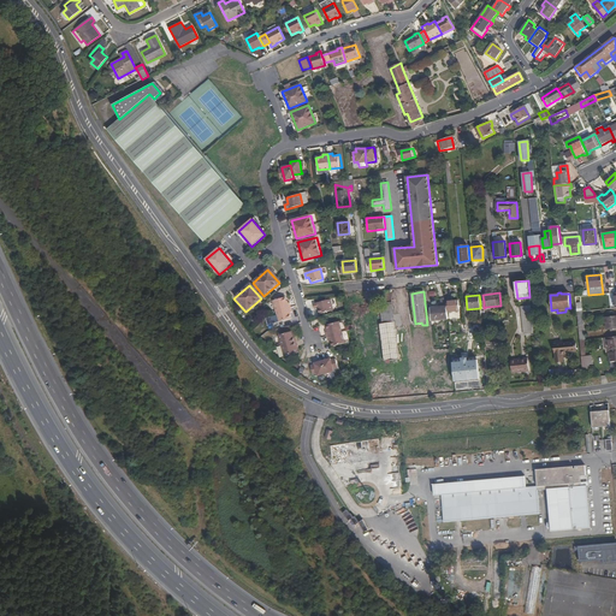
[(276,311),(291,307),(290,302),(289,302),(288,303),(286,301),(285,296),(273,300),(276,311)]
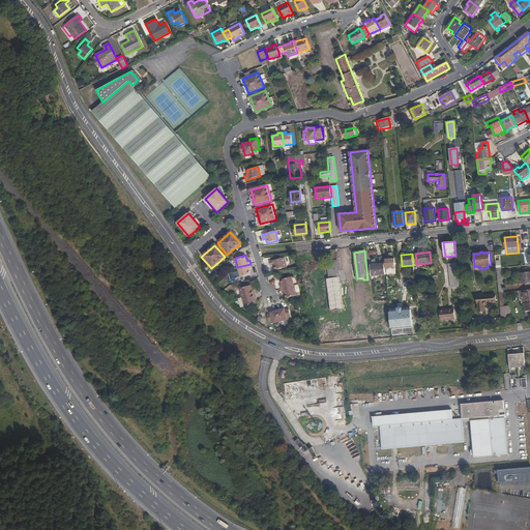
[(287,266),(284,257),(269,261),(271,265),(273,264),(275,269),(287,266)]
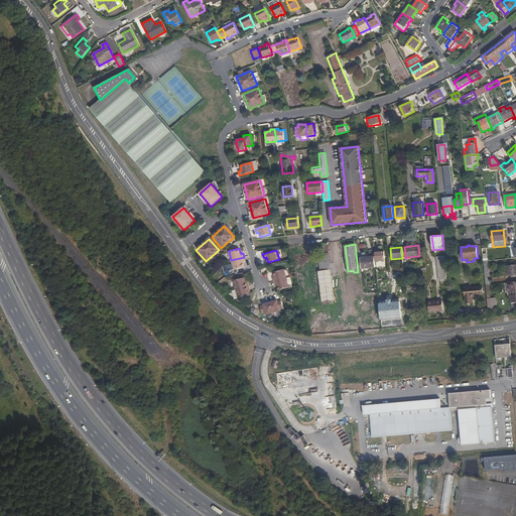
[(384,251),(374,253),(374,256),(374,257),(375,261),(385,260),(384,251)]
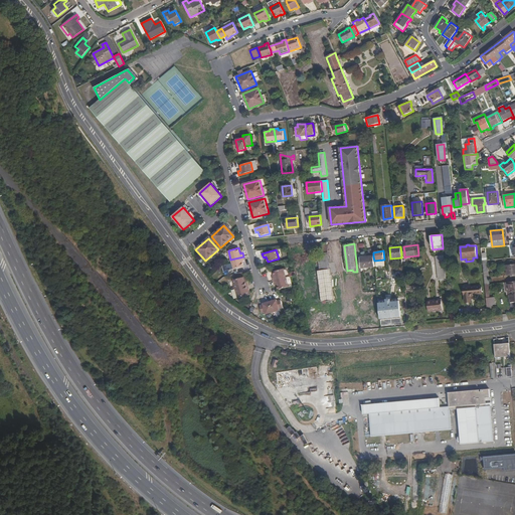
[(333,301),(328,252),(323,252),(312,253),(313,260),(315,260),(316,270),(320,269),(320,271),(317,271),(321,302),(333,301)]
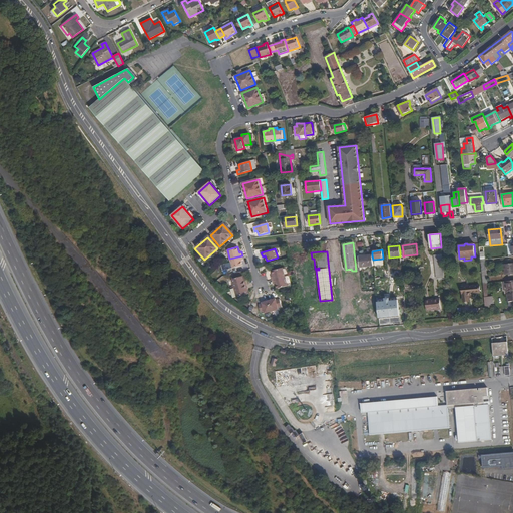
[(434,255),(437,279),(445,278),(442,254),(434,255)]
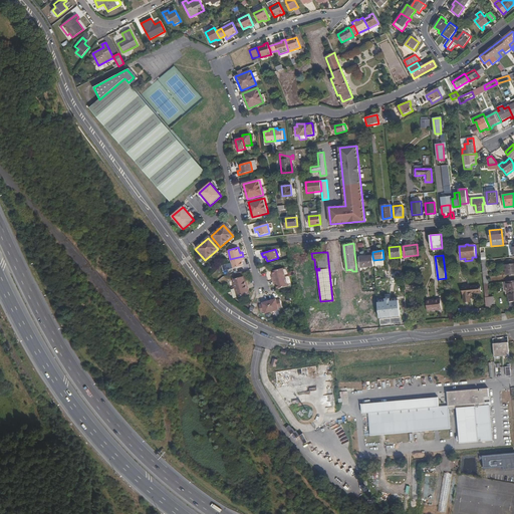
[(244,260),(243,256),(230,259),(233,268),(243,265),(242,262),(242,260),(243,260),(244,260)]
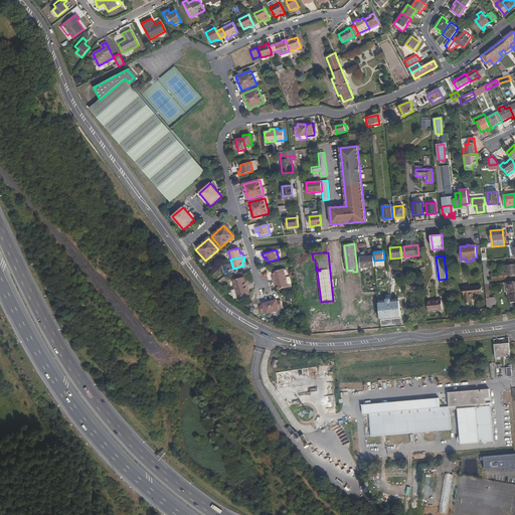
[(361,269),(374,267),(374,261),(373,256),(369,256),(360,258),(361,269)]
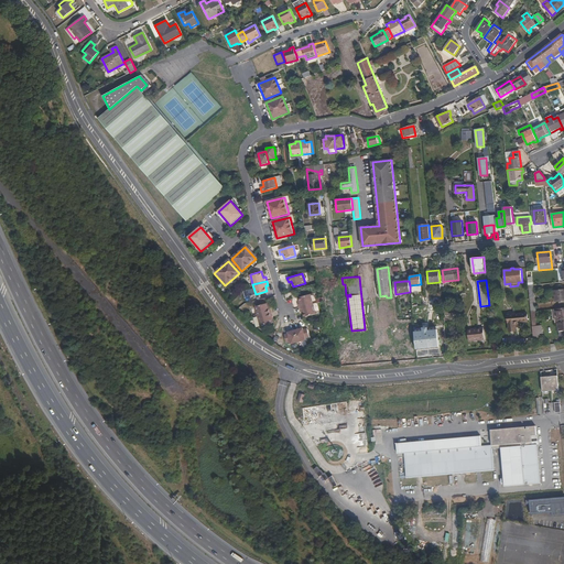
[(563,301),(563,289),(554,290),(556,302),(563,301)]
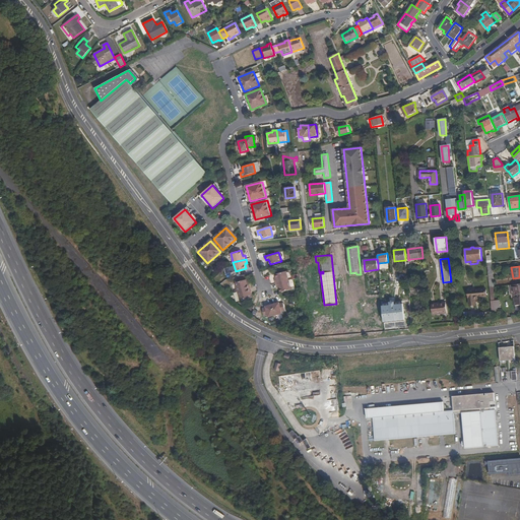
[(274,279),(276,283),(278,282),(288,279),(286,270),(275,273),(276,277),(277,278),(276,279),(274,279)]
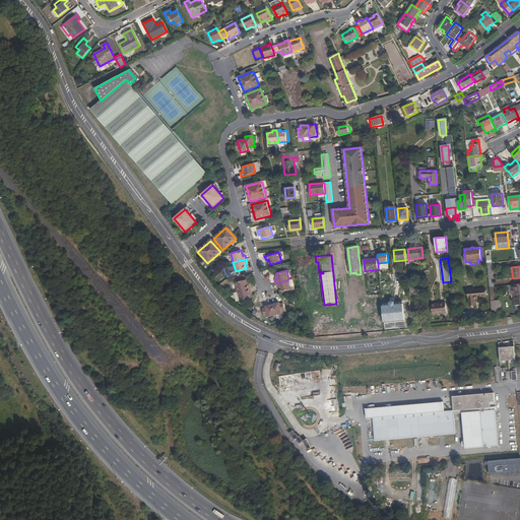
[(238,291),(251,287),(250,283),(249,283),(248,284),(247,282),(246,278),(235,282),(238,291)]
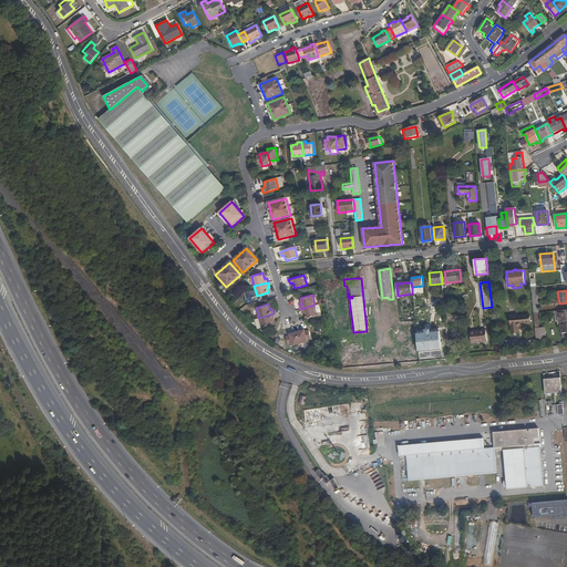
[(301,309),(302,312),(303,312),(305,312),(305,313),(306,318),(318,315),(315,305),(303,308),(301,309)]
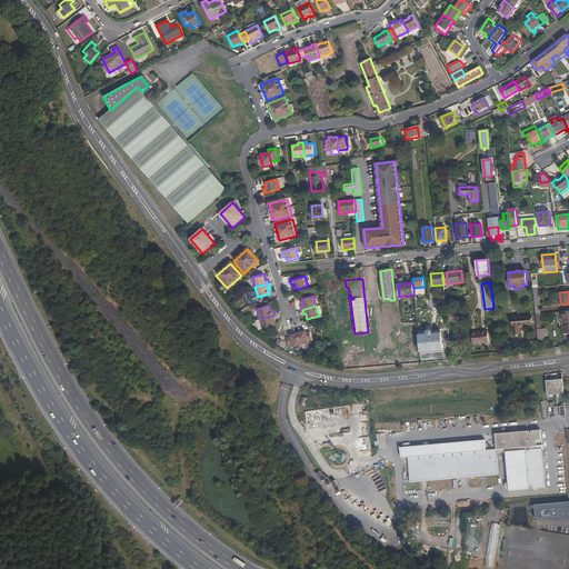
[(568,310),(561,311),(558,312),(559,322),(560,321),(561,326),(563,326),(568,325),(568,310)]
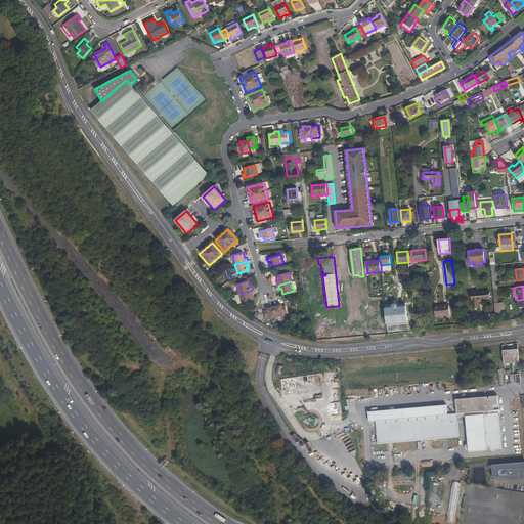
[(254,294),(253,290),(239,294),(242,303),(253,299),(252,296),(252,294),(253,294),(254,294)]
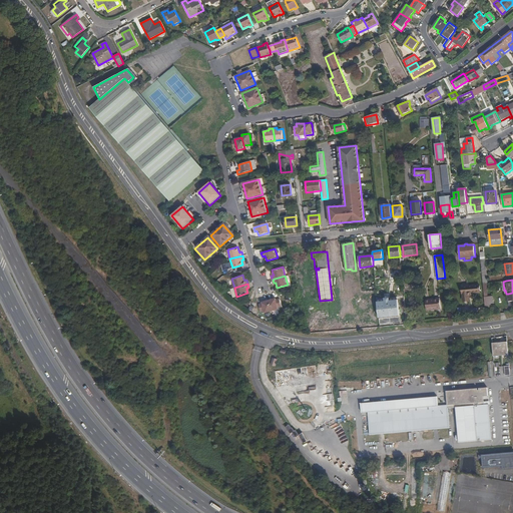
[(479,284),(462,286),(463,299),(470,298),(470,295),(472,295),(472,293),(480,292),(479,284)]
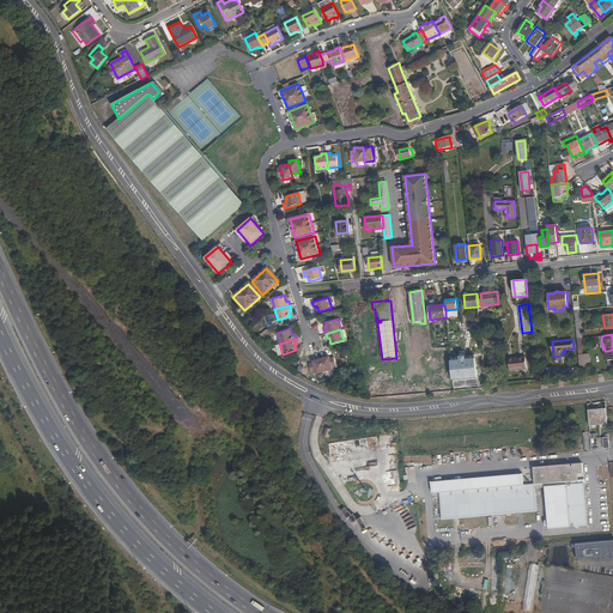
[(590,363),(589,353),(583,354),(578,354),(581,372),(588,372),(587,363),(590,363)]
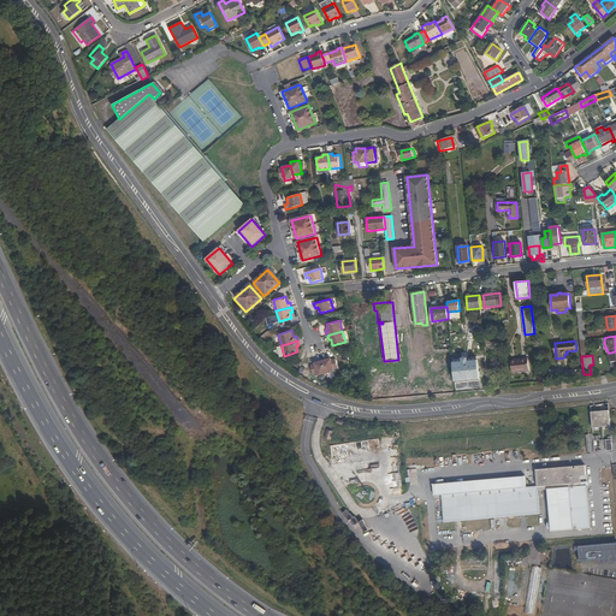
[(335,372),(335,369),(332,360),(331,357),(323,360),(326,374),(335,372)]
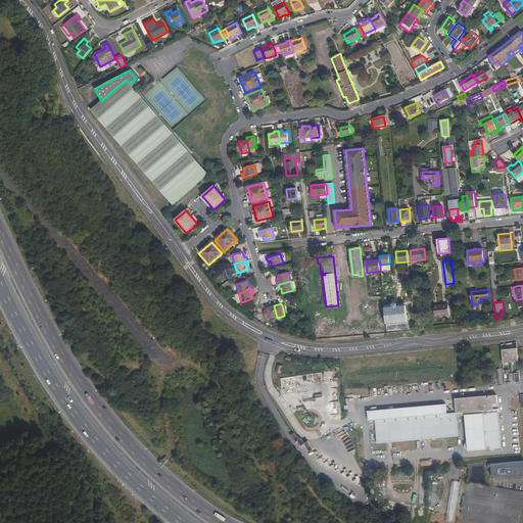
[(391,307),(384,308),(385,325),(406,323),(405,306),(396,307),(396,304),(390,304),(391,307)]
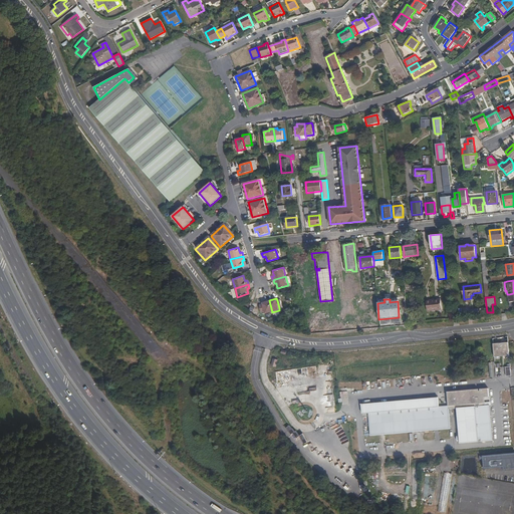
[(265,314),(272,312),(269,300),(262,303),(262,304),(264,312),(265,314)]
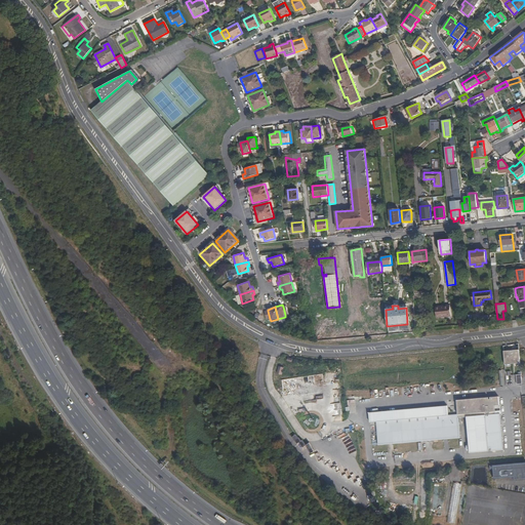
[(440,308),(440,307),(436,307),(437,318),(451,317),(450,307),(440,308)]
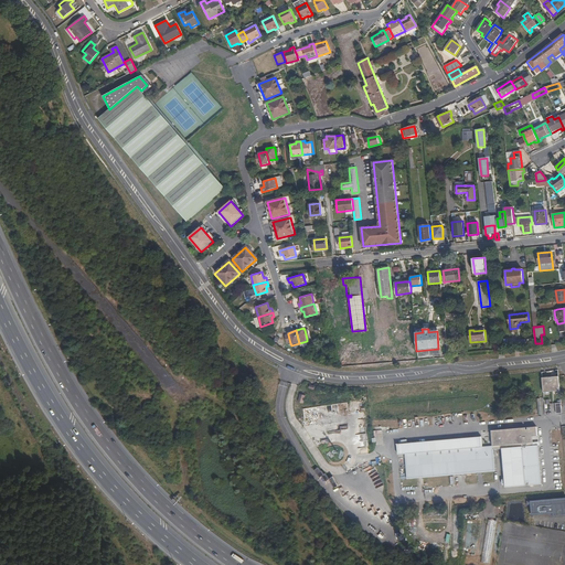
[(550,392),(557,391),(556,376),(548,377),(550,392)]
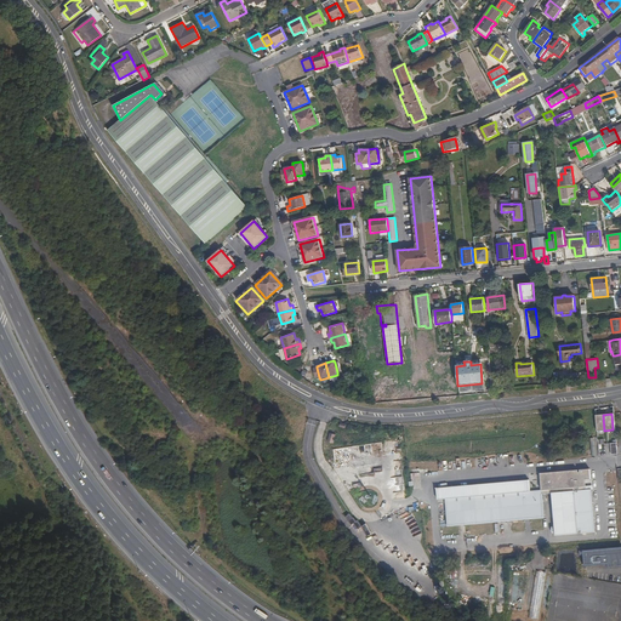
[(593,415),(594,431),(604,431),(603,415),(593,415)]
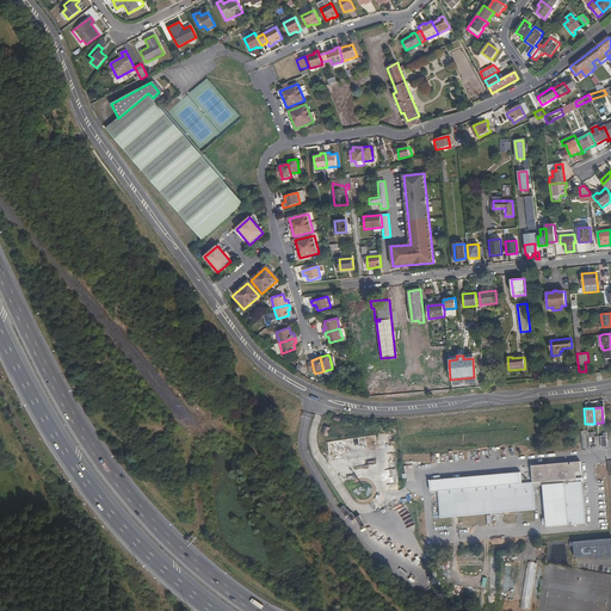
[(518,473),(427,482),(429,494),(437,493),(437,497),(436,497),(438,518),(491,513),(534,508),(532,487),(539,486),(544,528),(567,525),(566,523),(569,523),(569,525),(584,524),(580,482),(581,481),(581,479),(574,479),(574,473),(579,471),(578,462),(568,463),(568,464),(566,464),(566,463),(529,467),(530,482),(531,483),(519,485),(519,483),(518,473)]
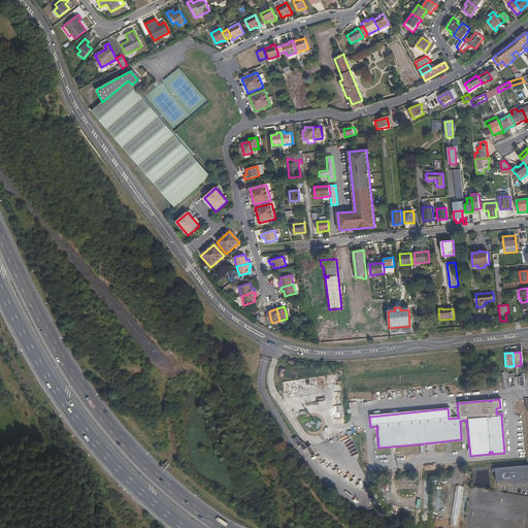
[(349,402),(350,414),(357,413),(357,402),(349,402)]
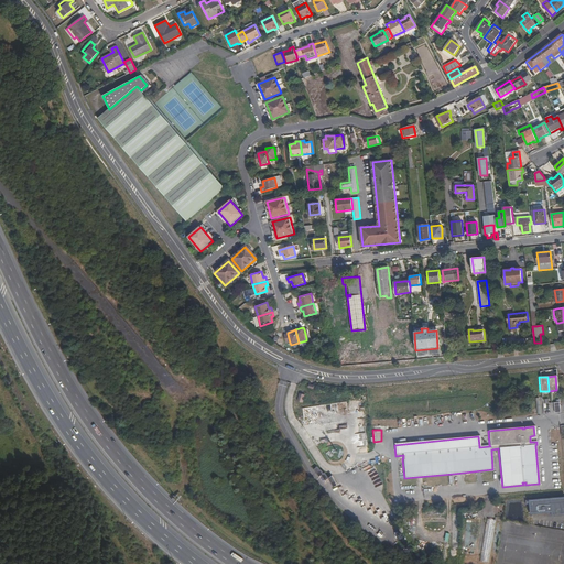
[(563,497),(529,500),(530,514),(551,512),(552,516),(563,514),(563,497)]
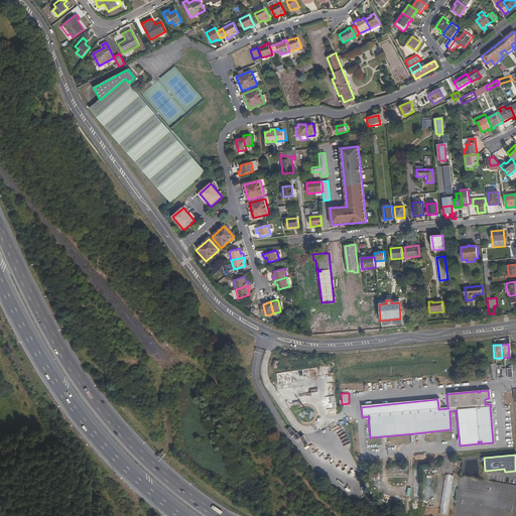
[(447,515),(454,476),(447,475),(441,514),(447,515)]
